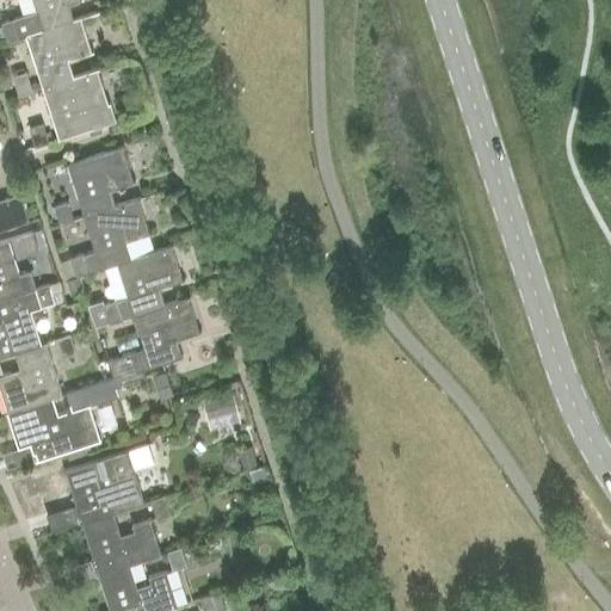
[(0,43),(24,36),(72,20),(66,2),(74,0),(18,0),(23,16),(2,22),(4,25),(0,25),(0,43)]
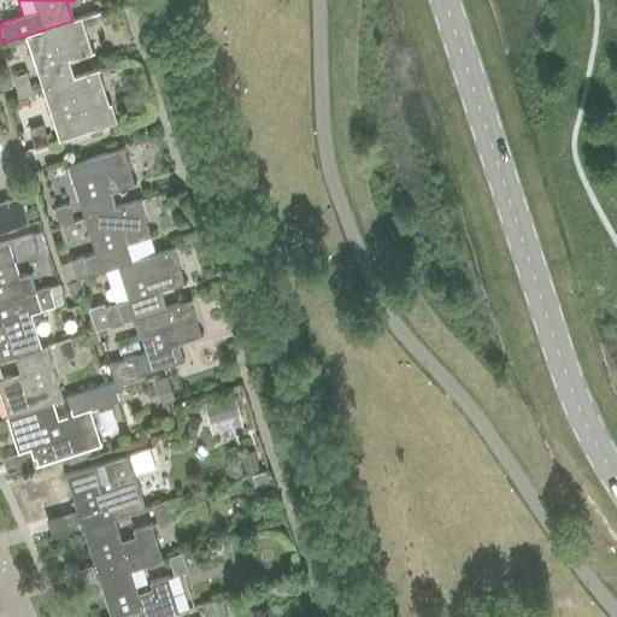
[(72,21),(24,36),(41,88),(74,77),(68,60),(94,52),(83,17),(72,21)]
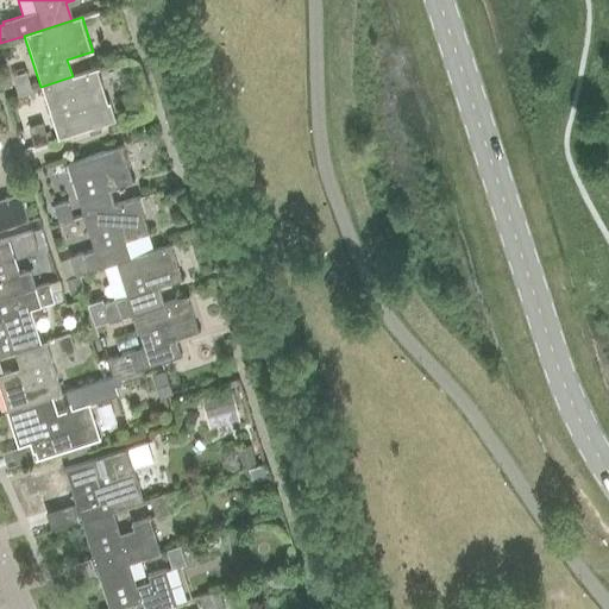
[(98,69),(73,76),(41,87),(57,139),(114,121),(98,69)]
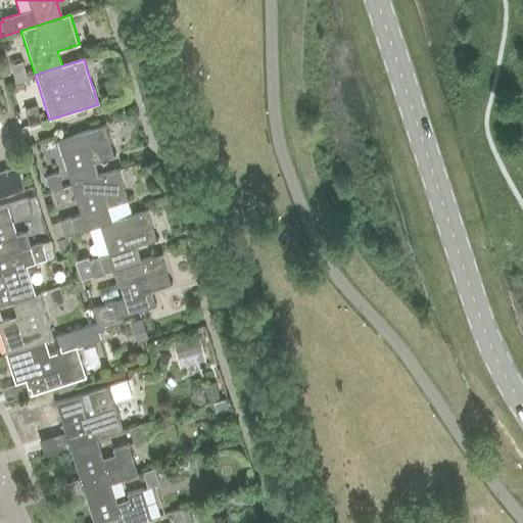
[(15,81),(28,78),(21,61),(10,64),(15,81)]
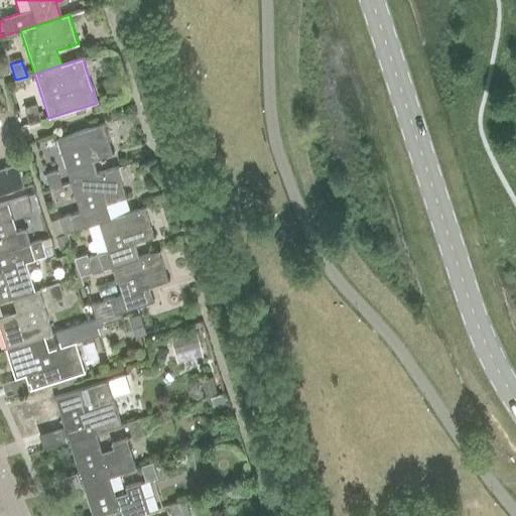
[(24,108),(29,123),(40,120),(36,104),(24,108)]
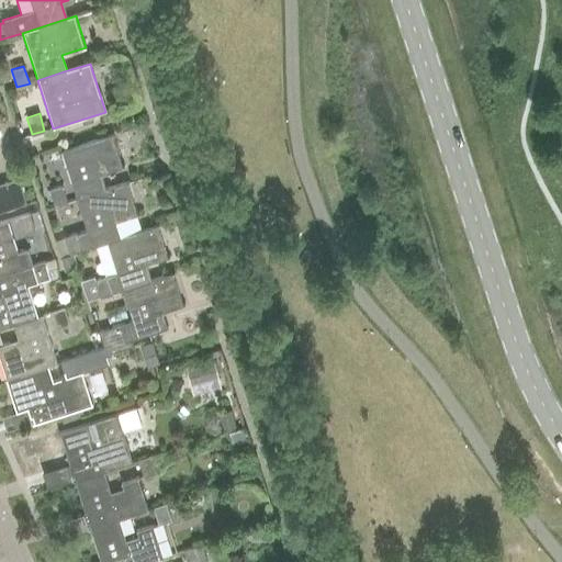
[(60,150),(76,199),(104,190),(99,176),(123,168),(112,135),(60,150)]
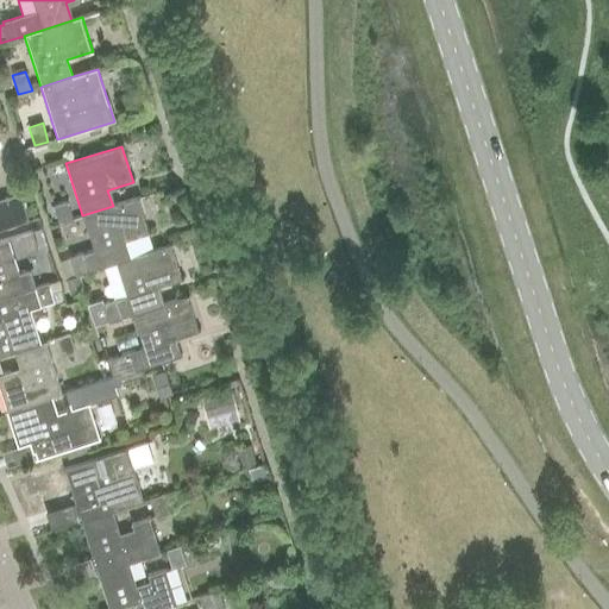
[(6,196),(14,225),(29,220),(19,193),(6,196)]
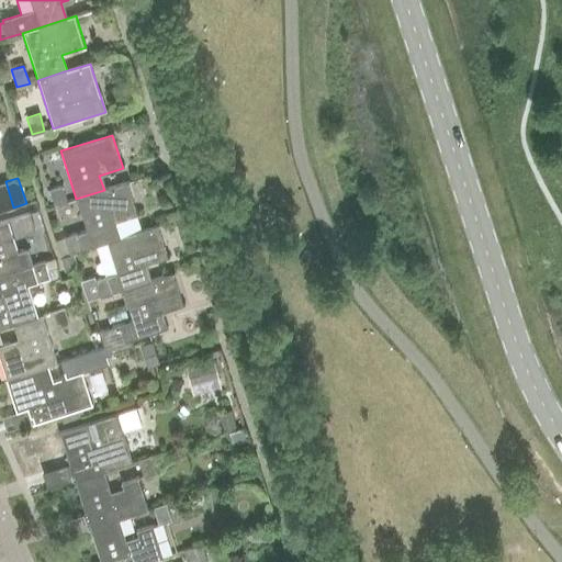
[(0,206),(1,211),(13,208),(6,181),(0,182),(0,206)]
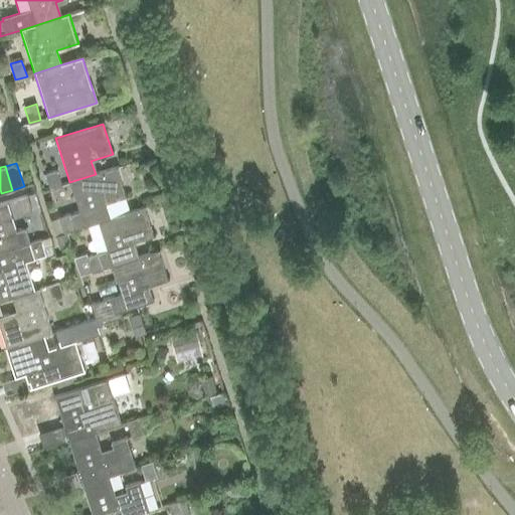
[(117,167),(96,174),(69,182),(78,211),(70,214),(69,213),(59,217),(64,233),(97,222),(110,217),(106,204),(127,197),(117,167)]
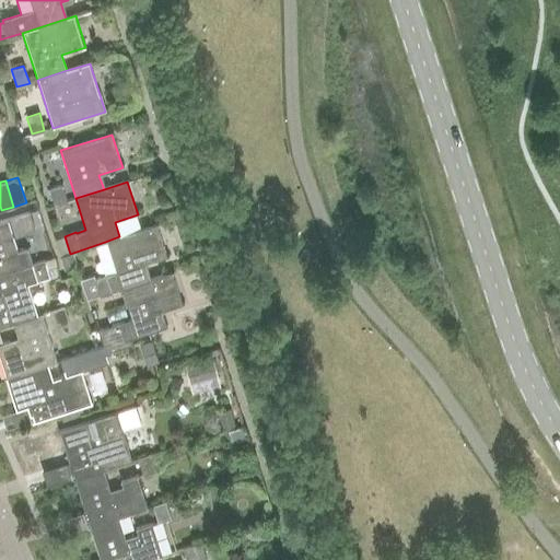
[(62,185),(49,188),(55,206),(68,201),(62,185)]
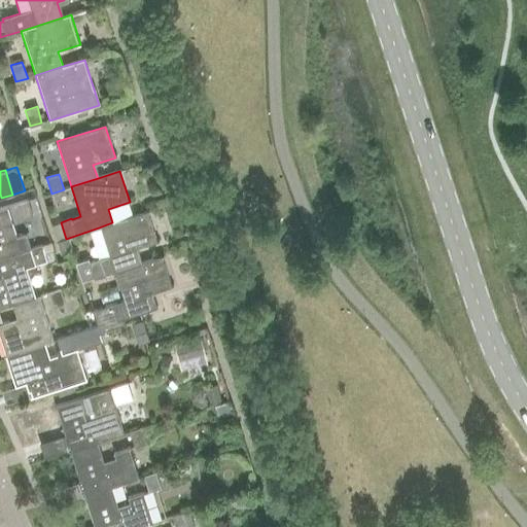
[(34,214),(29,199),(18,203),(22,218),(34,214)]
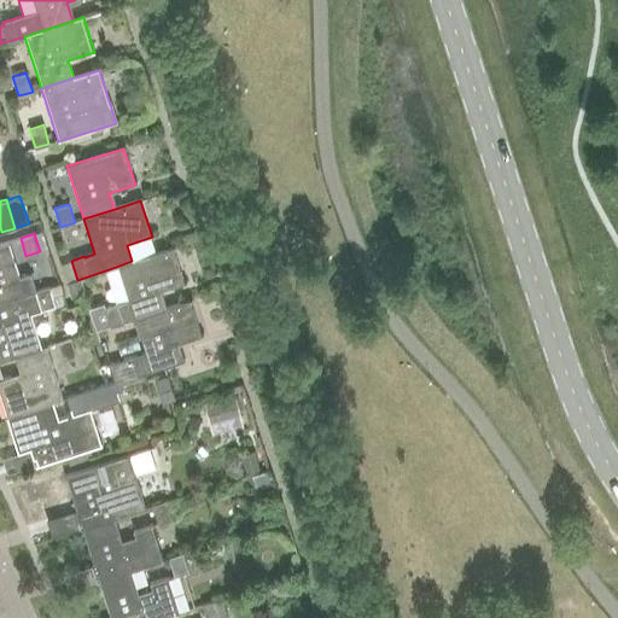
[(0,302),(25,295),(9,242),(0,244),(0,302)]
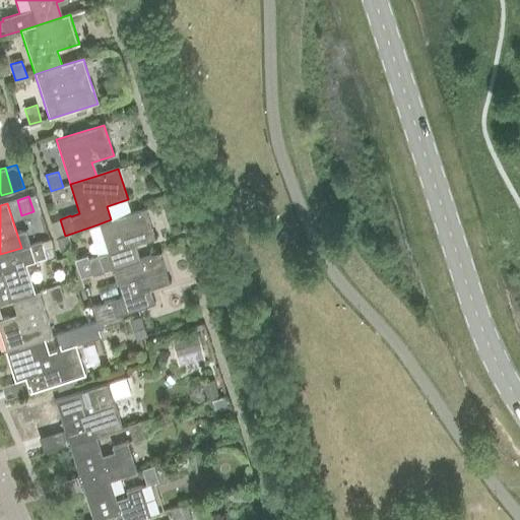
[(111,219),(98,224),(107,253),(86,259),(85,255),(72,259),(78,278),(91,274),(91,275),(112,269),(138,260),(133,246),(155,239),(145,208),(111,219)]
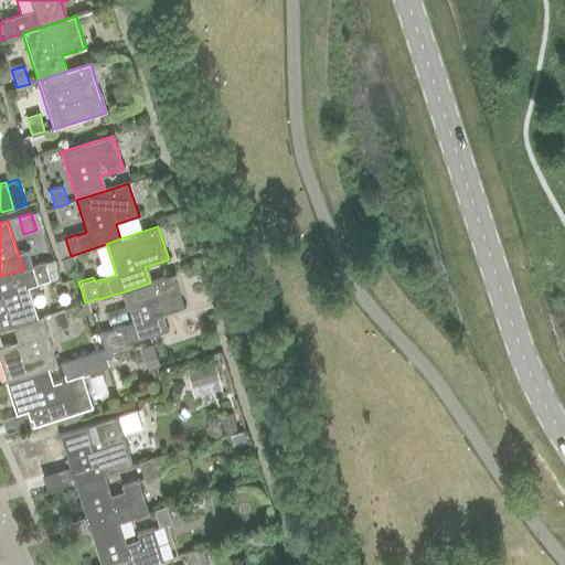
[(80,269),(74,255),(62,259),(66,274),(80,269)]
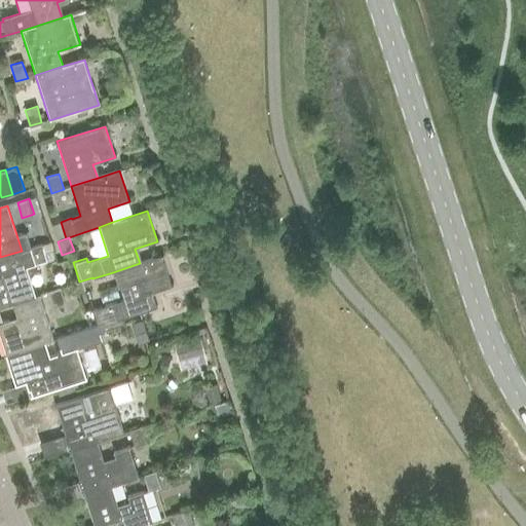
[(0,307),(13,303),(36,296),(27,266),(47,260),(42,243),(22,251),(0,257),(0,307)]
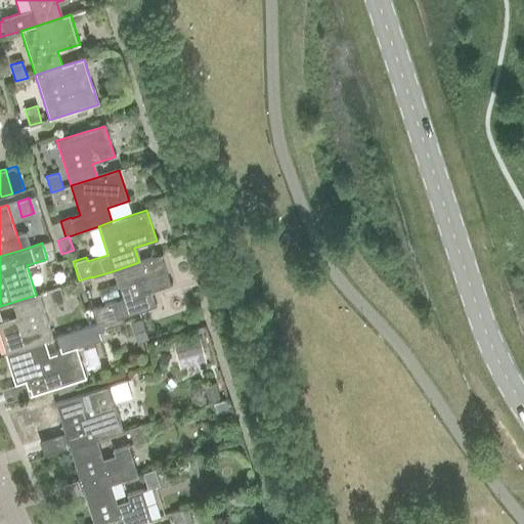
[(139,262),(113,271),(122,300),(93,308),(98,323),(96,323),(98,332),(124,323),(121,314),(126,313),(127,315),(154,307),(148,292),(171,285),(162,255),(139,262)]
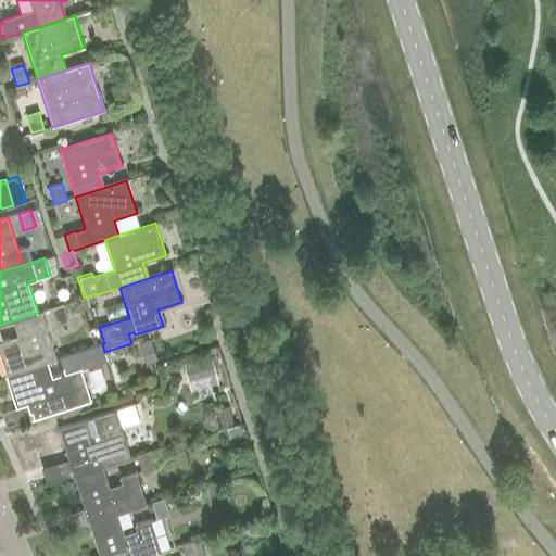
[(51,308),(57,325),(68,321),(63,304),(51,308)]
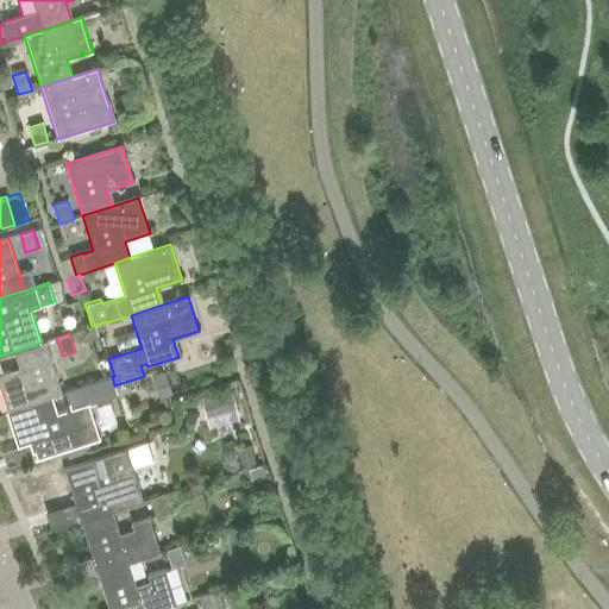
[(0,397),(5,410),(51,396),(62,393),(45,341),(42,343),(16,351),(20,366),(0,372),(0,397)]
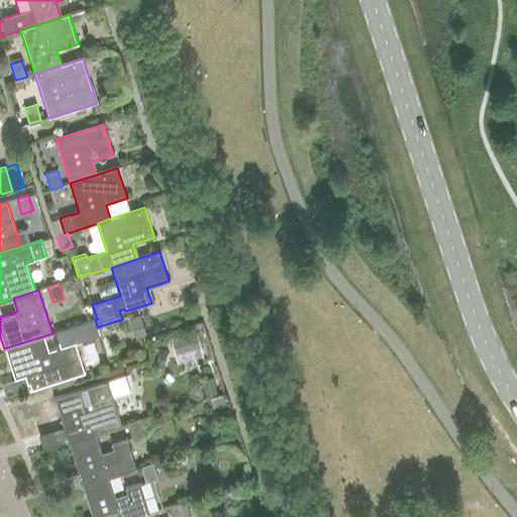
[(13,379),(24,375),(29,390),(85,373),(75,342),(100,335),(97,327),(95,319),(56,332),(59,341),(57,342),(56,343),(56,345),(56,346),(56,348),(47,351),(43,336),(4,348),(13,379)]
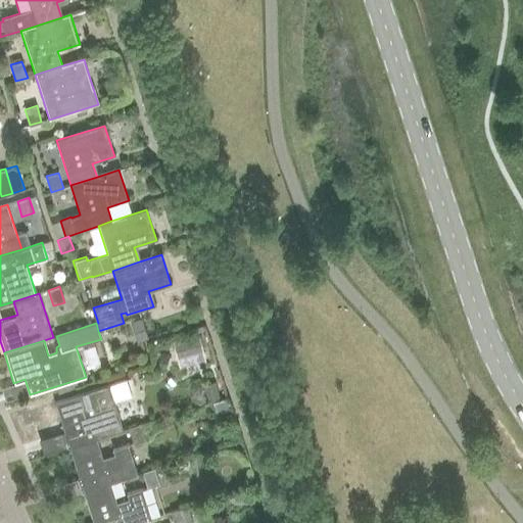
[(174,343),(177,358),(203,351),(200,336),(174,343)]
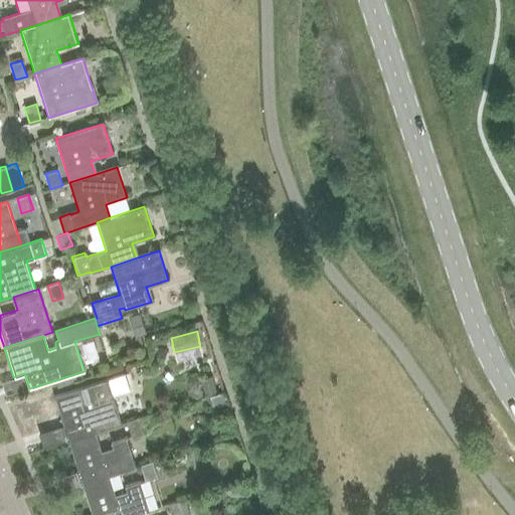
[(66,441),(94,433),(121,423),(110,387),(115,385),(118,392),(130,389),(125,373),(86,385),(86,386),(79,388),(53,396),(66,441)]
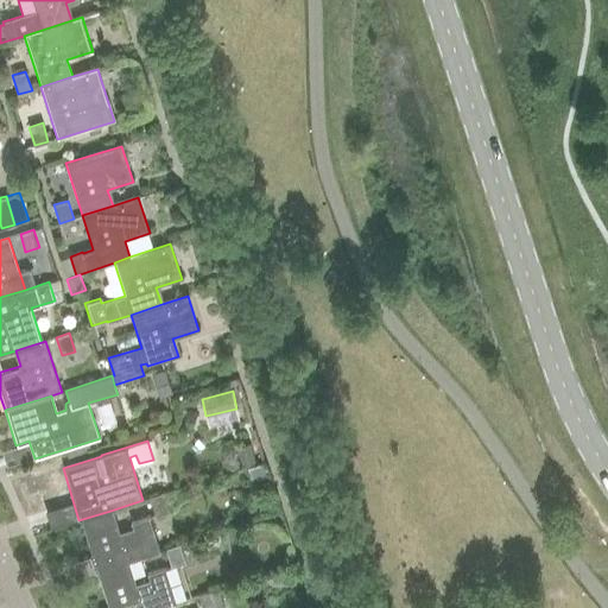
[(164,492),(150,496),(156,515),(170,511),(164,492)]
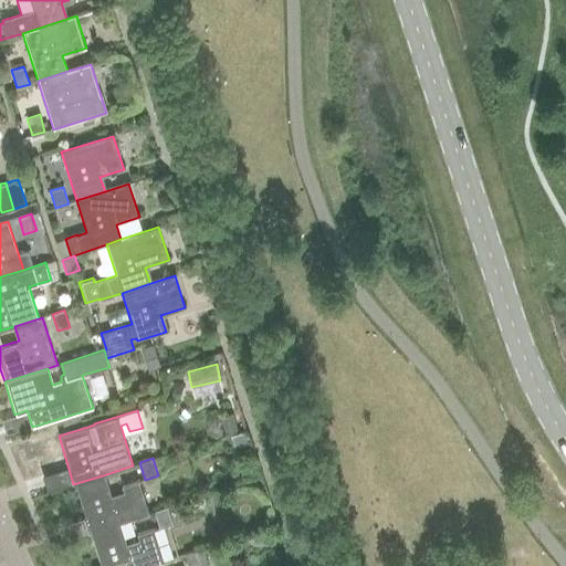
[(73,484),(88,532),(119,523),(148,513),(138,481),(122,486),(124,493),(109,496),(103,475),(73,484)]
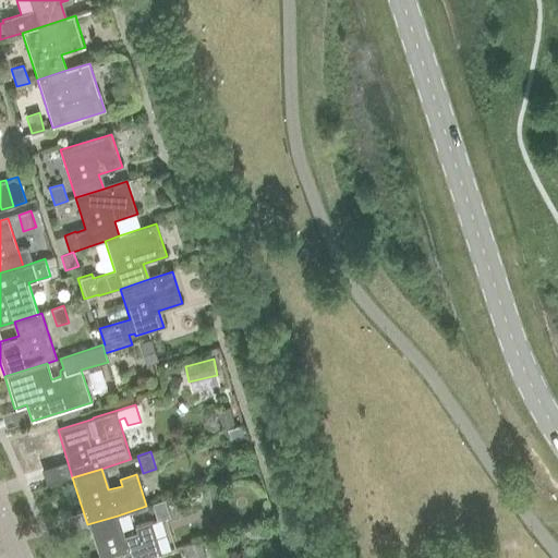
[(165,499),(153,504),(158,520),(170,517),(165,499)]
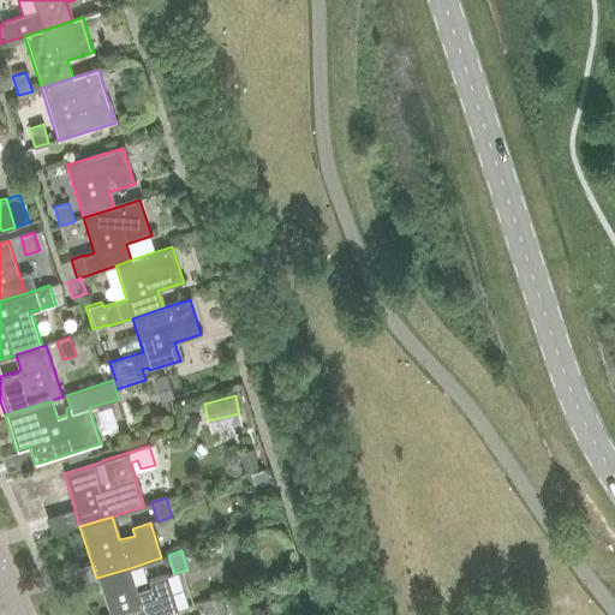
[(161,614),(178,610),(167,575),(149,580),(151,587),(137,592),(130,568),(96,578),(108,614),(161,614)]
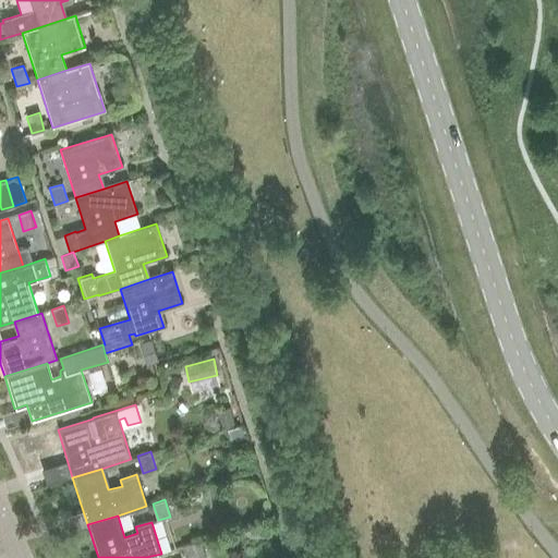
[(199,557),(195,542),(182,546),(185,557),(199,557)]
